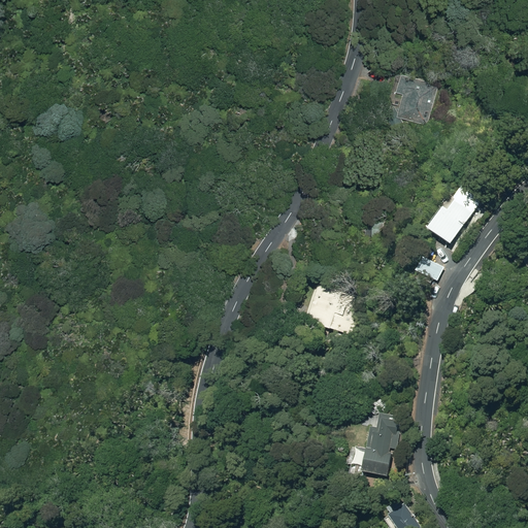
[(397,114),(427,125),(438,88),(419,81),(419,78),(402,72),(396,90),(404,92),(397,114)]
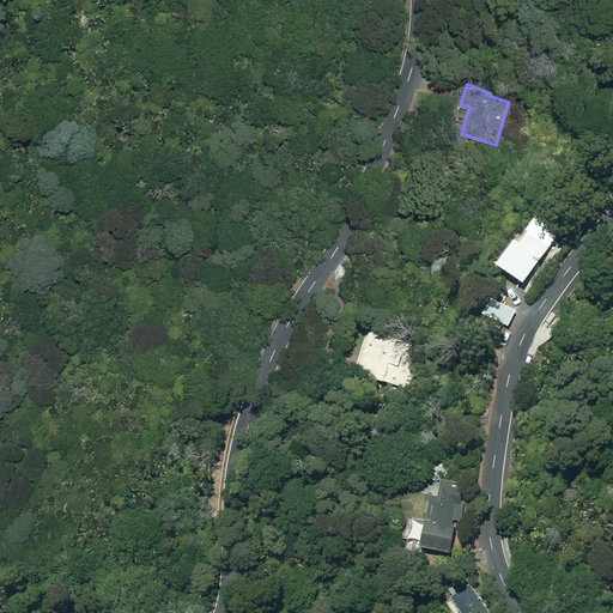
[(517,244),(541,260),(562,229),(538,213),(517,244)]
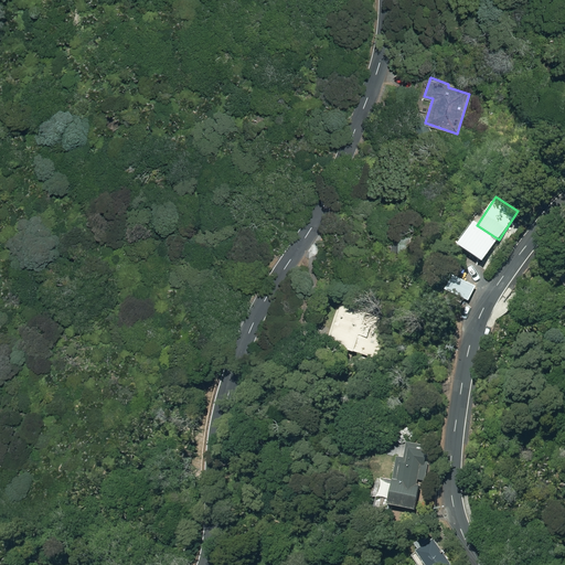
[(397,249),(411,251),(412,236),(398,236),(397,249)]
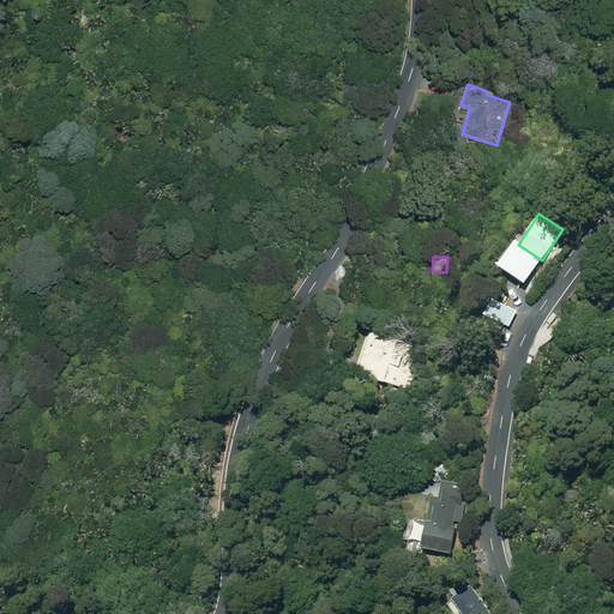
[(503,314),(515,321),(522,308),(510,301),(503,314)]
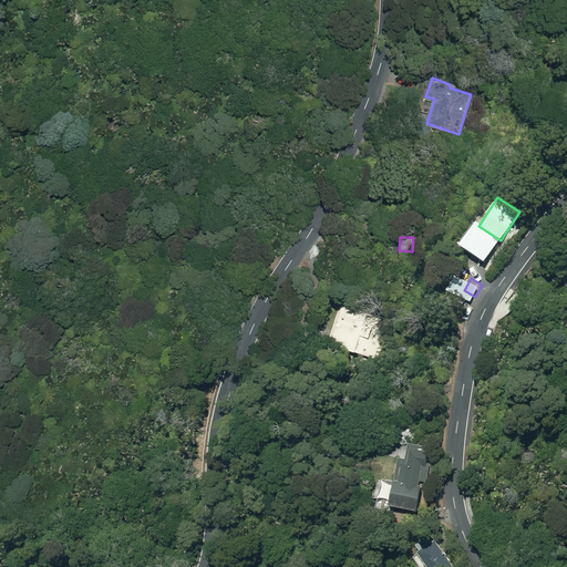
[(377,359),(389,319),(343,303),(330,344),(377,359)]
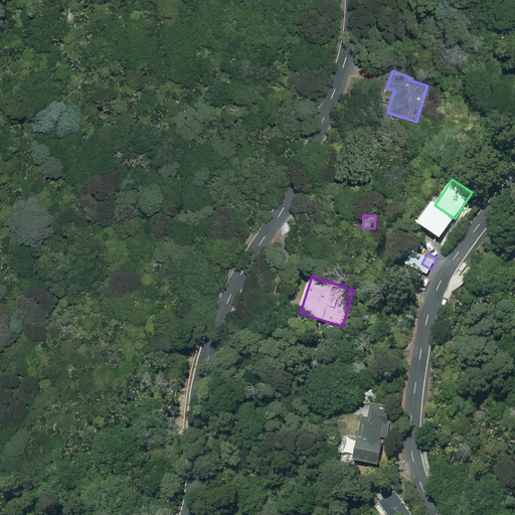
[(343,462),(356,465),(357,460),(380,464),(384,441),(382,441),(383,437),(389,438),(392,423),(389,423),(391,405),(370,401),(368,416),(362,415),(358,437),(348,435),(343,462)]
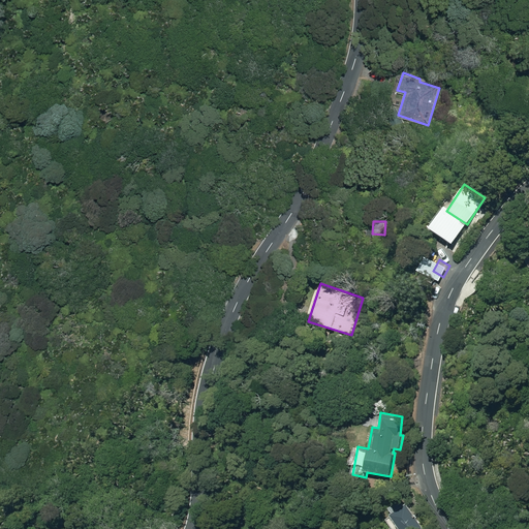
[(424,528),(407,503),(390,515),(399,528),(424,528)]
